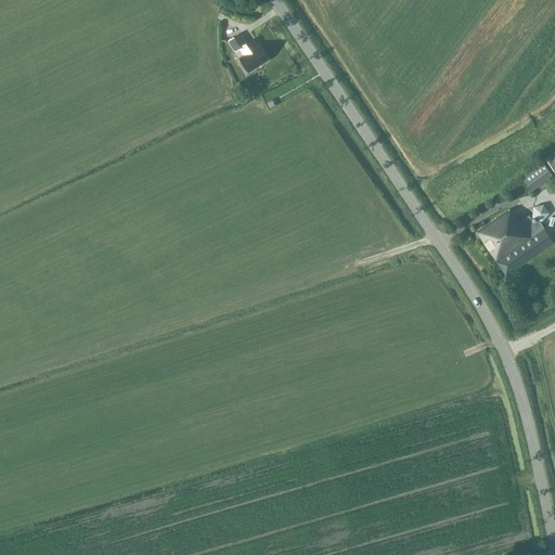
[(249,73),(269,60),(259,46),(258,46),(254,39),(247,43),(241,34),(229,41),(235,52),(240,49),(245,55),(240,59),(243,63),(249,73)]
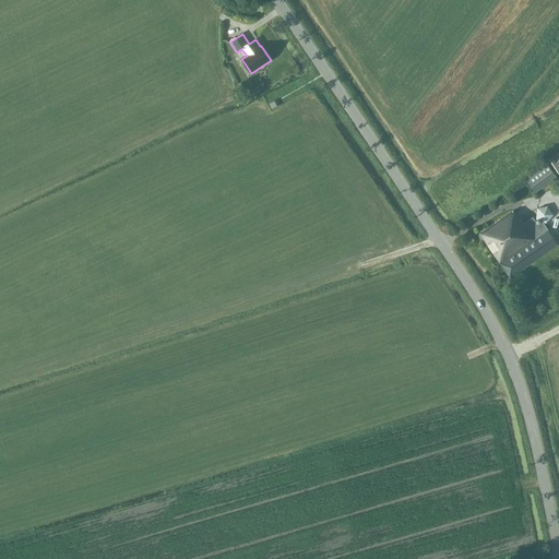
[(558,152),(549,158),(558,171),(558,152)]
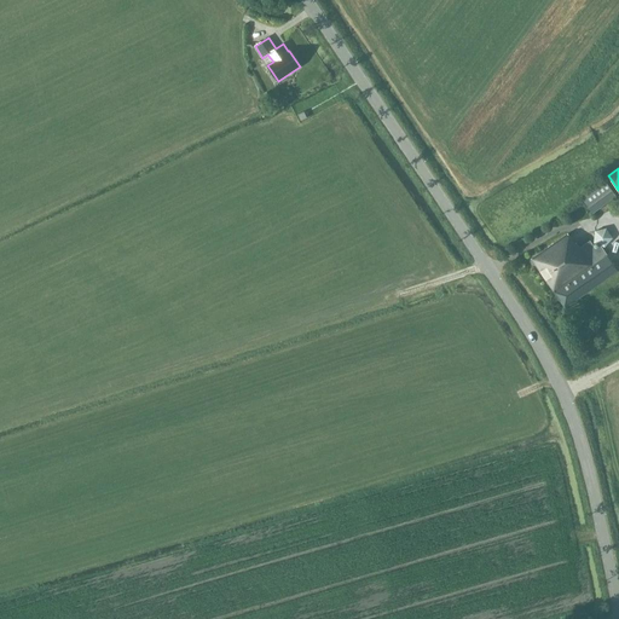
[(582,197),(589,208),(593,214),(617,196),(603,180),(582,197)]
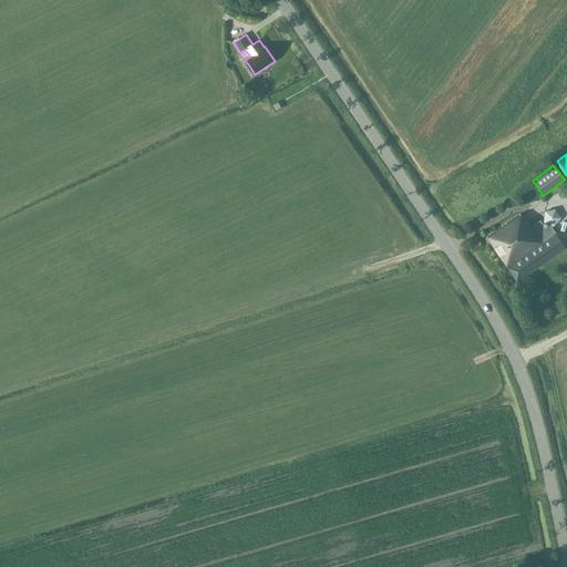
[(556,207),(542,210),(546,225),(559,222),(556,207)]
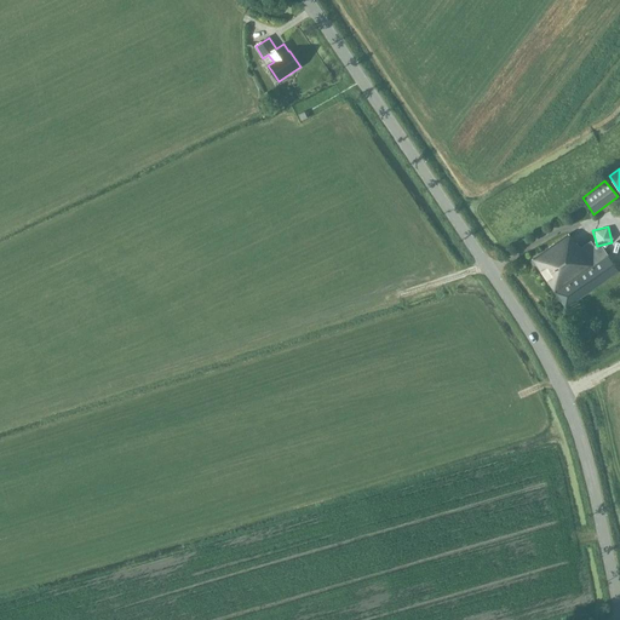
[(567,308),(619,271),(601,246),(596,248),(591,241),(581,248),(578,244),(577,244),(569,234),(532,259),(566,308),(567,308)]
